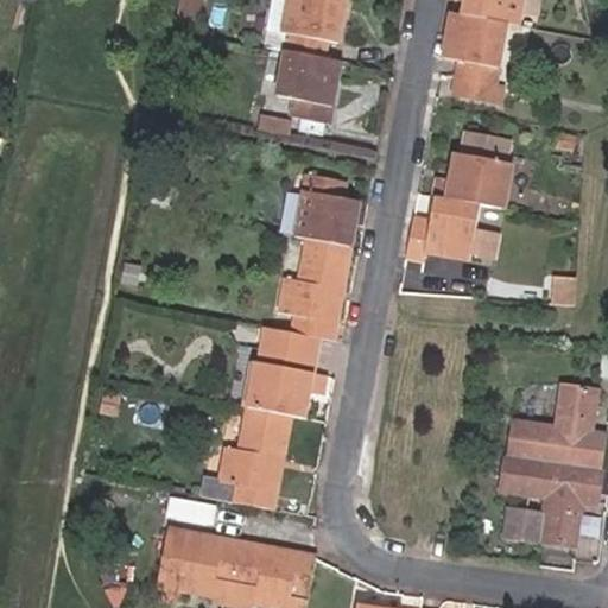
[(196,27),(204,0),(181,0),(176,21),(196,27)]
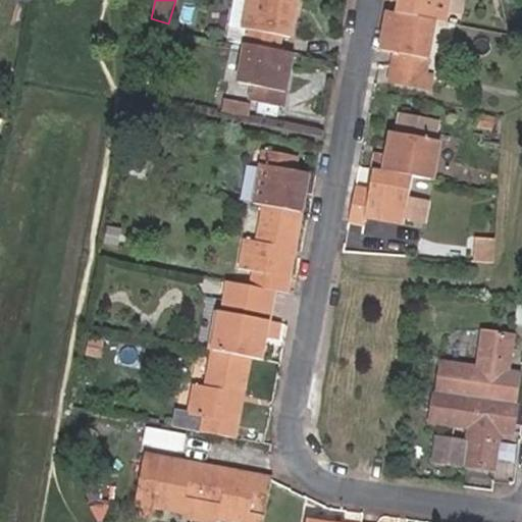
[(246,44),(278,50),(281,34),(294,37),(301,1),(297,0),(248,0),(243,27),(249,28),(246,44)]
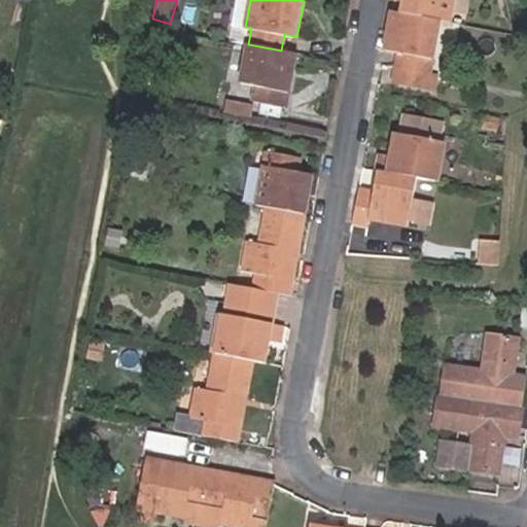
[(402,0),(400,11),(441,20),(451,22),(454,0),(402,0)]
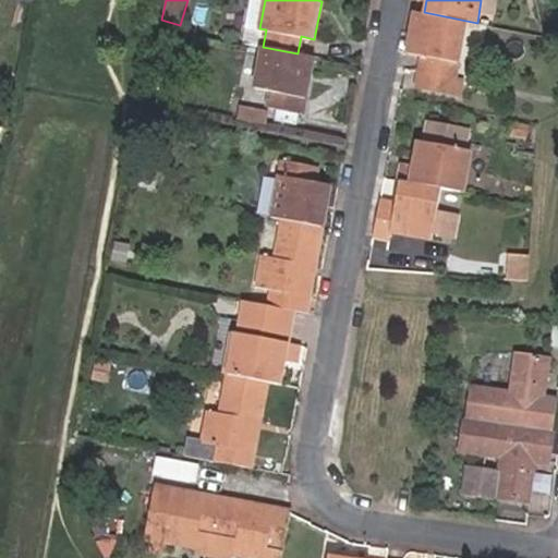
[(495,19),(498,0),(485,0),(483,16),(495,19)]
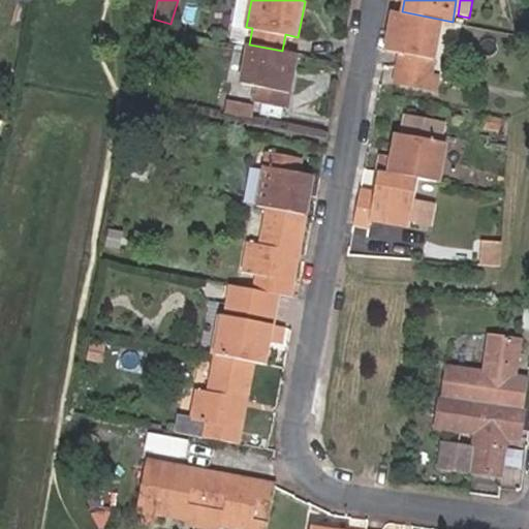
[(402,11),(395,10),(387,50),(400,52),(397,66),(432,73),(442,20),(402,11)]
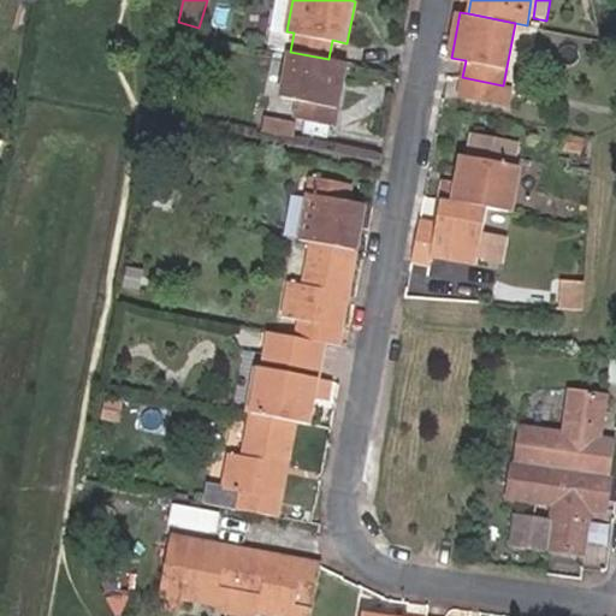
[(347,63),(329,59),(290,52),(280,95),(296,99),(294,116),(335,123),(347,63)]
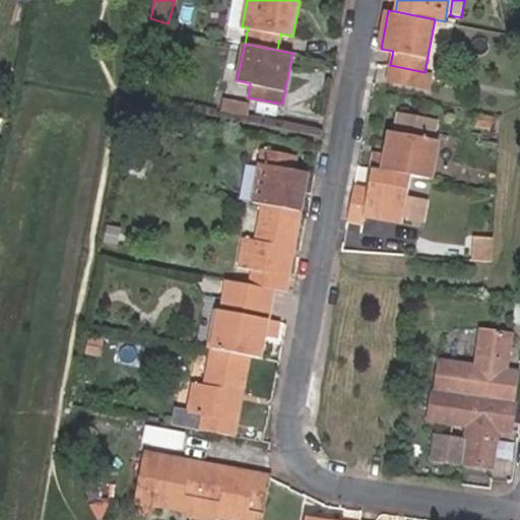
[(428,90),(432,73),(425,72),(390,65),(387,82),(428,90)]
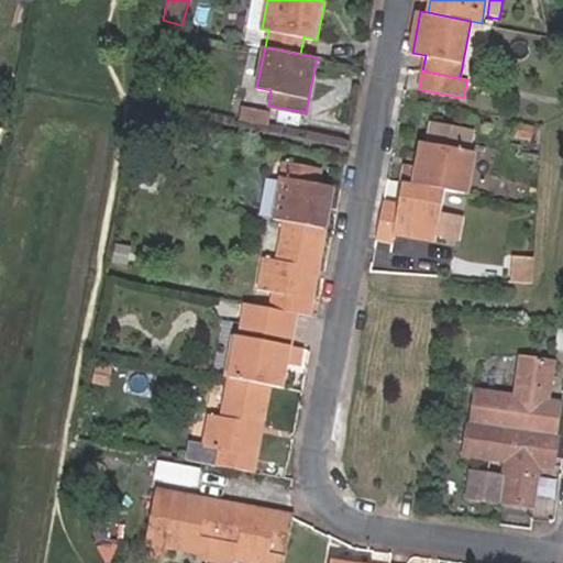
[(239,123),(269,123),(269,108),(240,108),(239,123)]
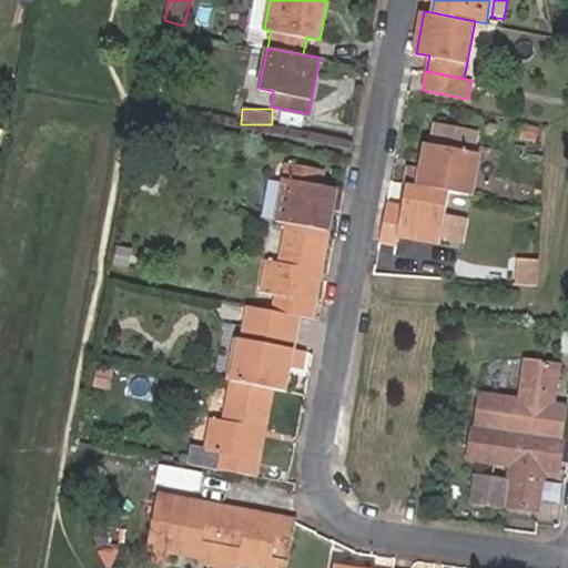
[(417,186),(447,192),(473,196),(480,156),(477,155),(480,138),(440,130),(437,149),(425,146),(417,186)]
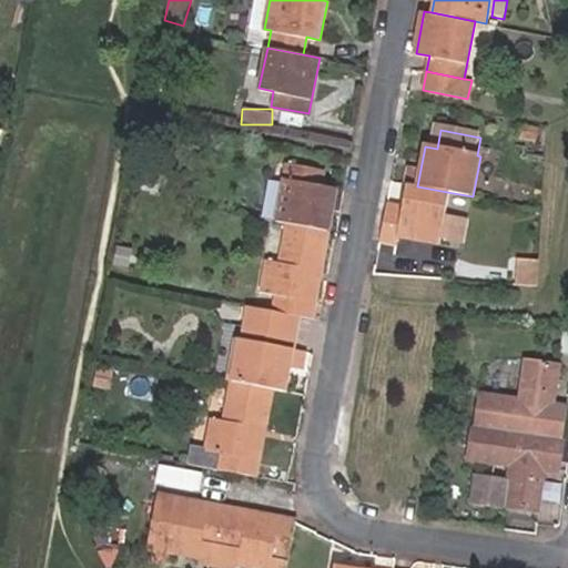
[(275,221),(286,223),(331,232),(338,191),(323,188),(325,171),(286,163),(275,221)]
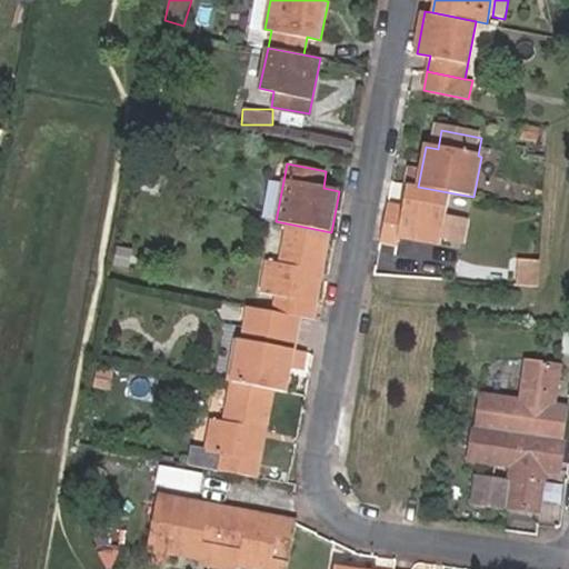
[(388,202),(381,241),(396,245),(398,236),(439,245),(439,240),(445,215),(448,192),(418,187),(407,185),(403,206),(388,202)]
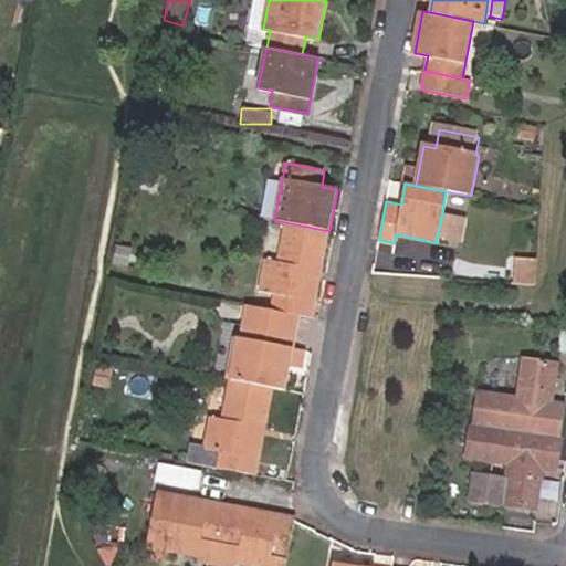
[(442,213),(437,239),(461,243),(465,218),(442,213)]
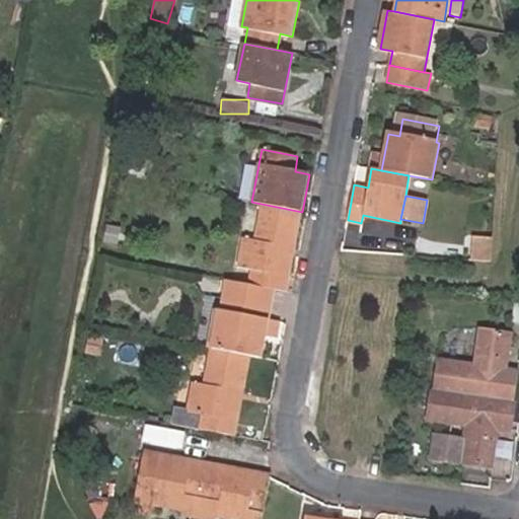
[(253,268),(250,284),(266,287),(286,291),(302,212),(262,204),(254,240),(244,239),(239,264),(253,268)]
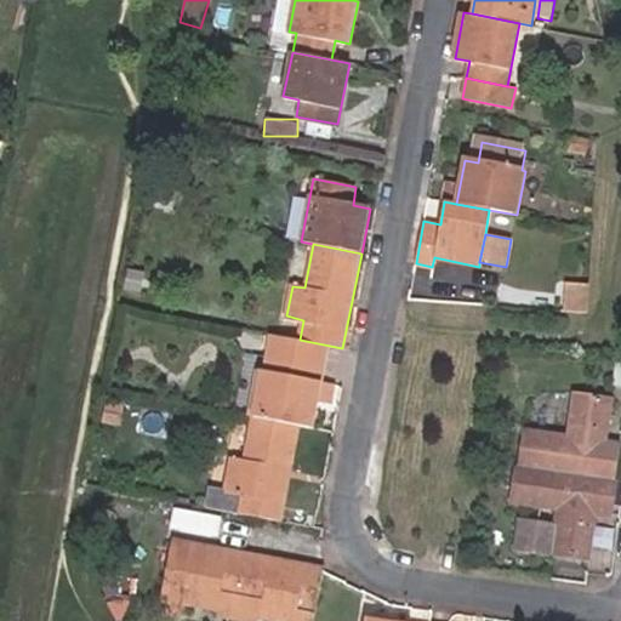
[(564,309),(586,311),(587,283),(567,280),(564,309)]
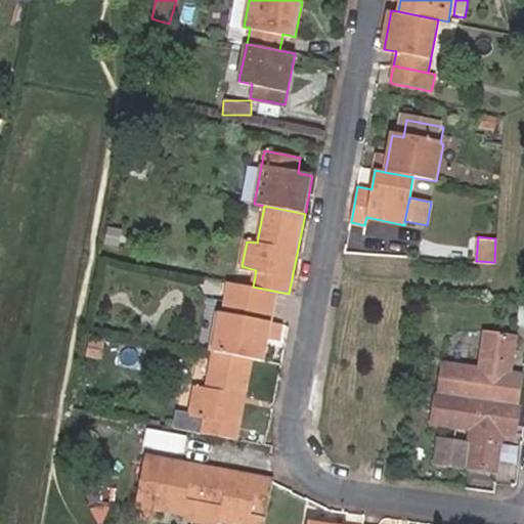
[(230,315),(236,284),(224,280),(218,313),(230,315)]
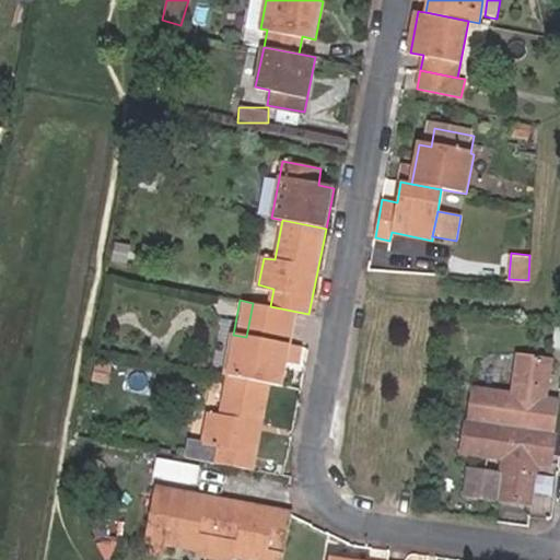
[(270,306),(253,303),(246,337),(233,335),(225,376),(226,376),(270,385),(281,386),(287,360),(298,362),(301,347),(279,342),(287,310),(270,306)]
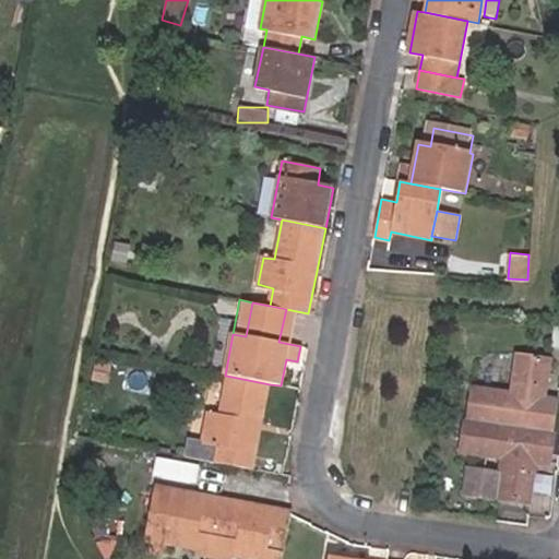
[(544,396),(549,358),(519,354),(513,392),(473,387),(468,419),(551,431),(557,399),(544,396)]
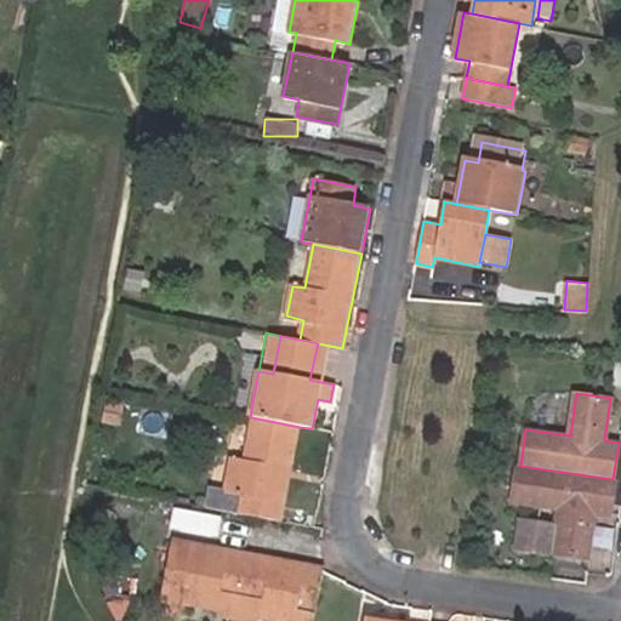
[(106,396),(102,425),(121,427),(126,399),(106,396)]
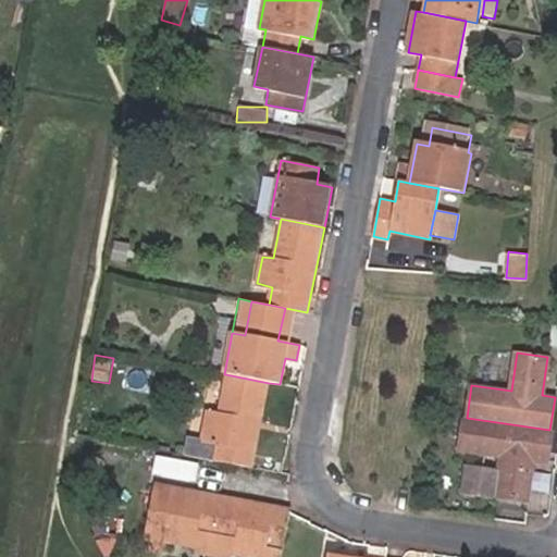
[(251,468),(269,383),(225,374),(217,413),(206,411),(200,440),(212,442),(208,459),(251,468)]
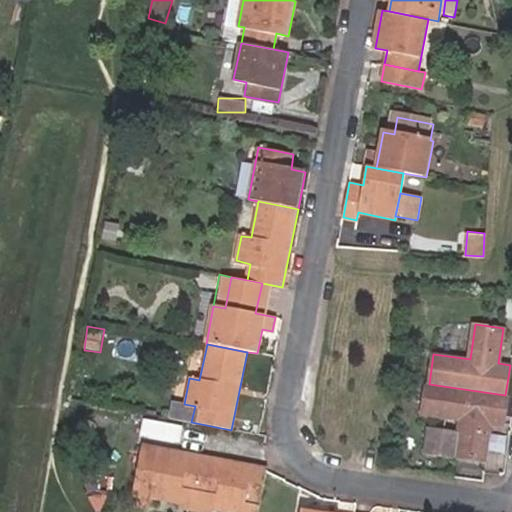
[(505,395),(429,384),(424,413),(460,418),(458,438),(427,434),(425,449),(455,454),(485,458),(490,422),(501,424),(505,395)]
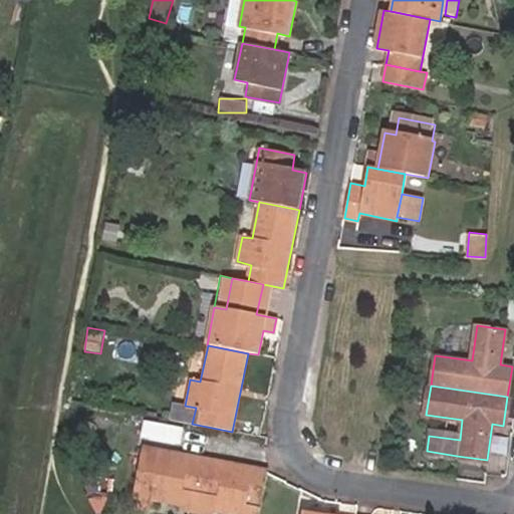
[(259,513),(268,470),(143,444),(130,504),(150,508),(152,496),(181,502),(183,492),(219,499),(216,510),(230,513),(259,513)]
